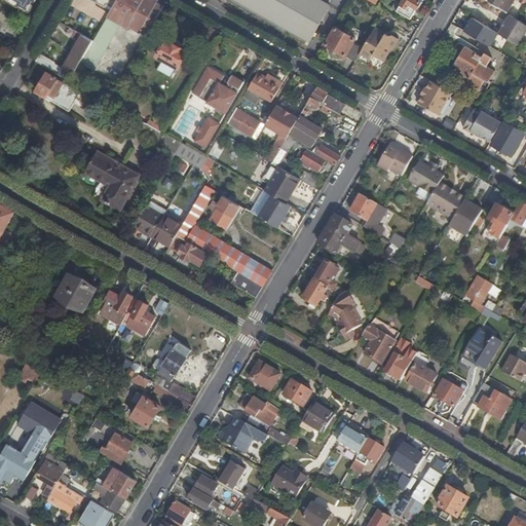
[(25,14),(26,12),(19,7),(20,5),(9,0),(3,0),(2,2),(25,14)]
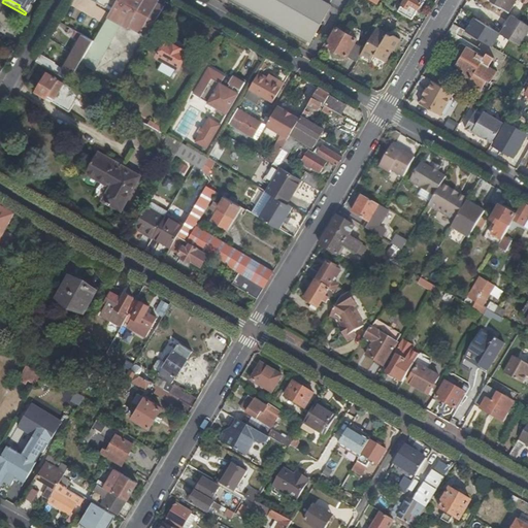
[(9,0),(20,5),(19,7),(26,12),(31,3),(33,4),(36,0),(9,0)]
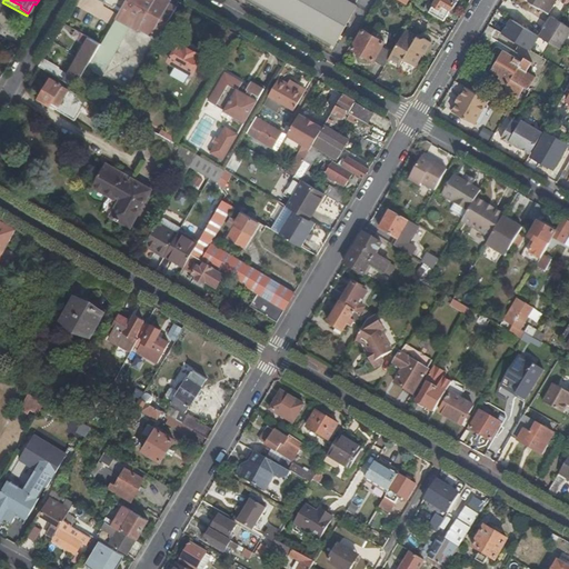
[(118,16),(101,45),(85,72),(82,76),(98,86),(131,28),(132,29),(145,8),(138,3),(139,0),(127,0),(122,9),(118,16)]
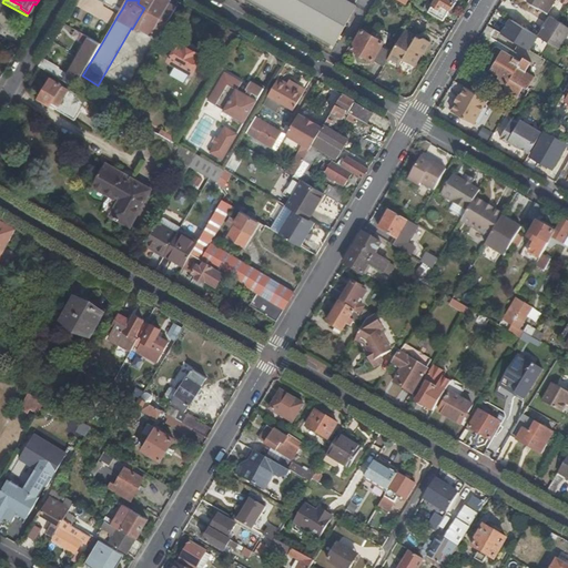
[(144,8),(132,29),(139,32),(140,30),(155,0),(139,0),(138,3),(144,8)]
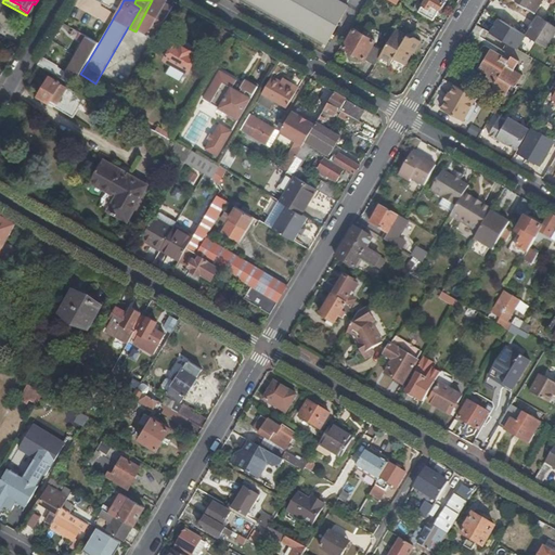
[(154,39),(176,4),(168,0),(152,0),(137,29),(154,39)]
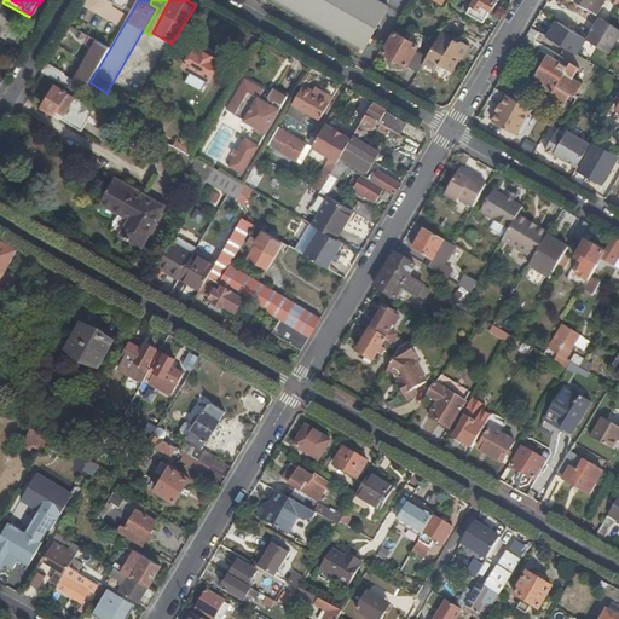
[(278,0),(339,34),(358,0),(278,0)]
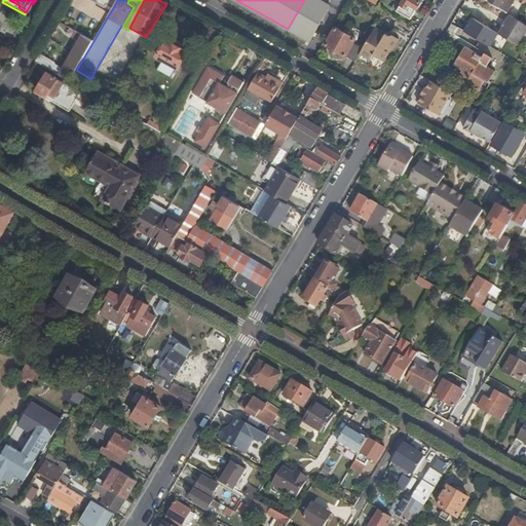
[(322,0),(304,0),(288,29),(310,42),(331,5),(322,0)]
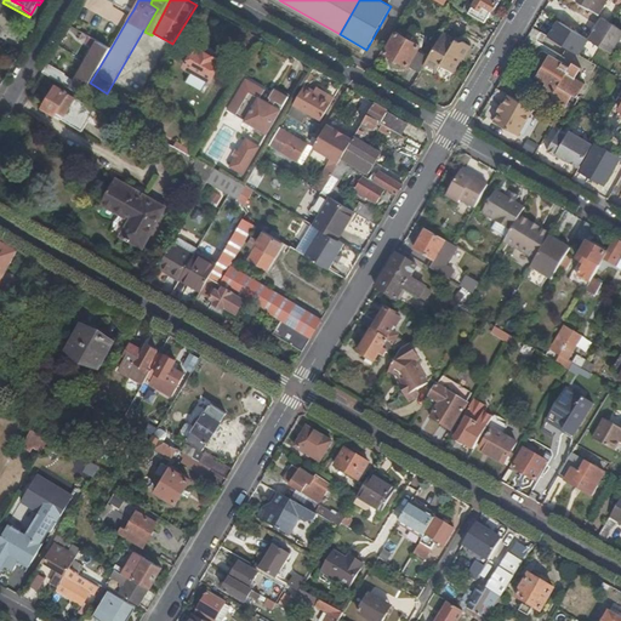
[(477,0),(471,12),(486,22),(499,0),(477,0)]
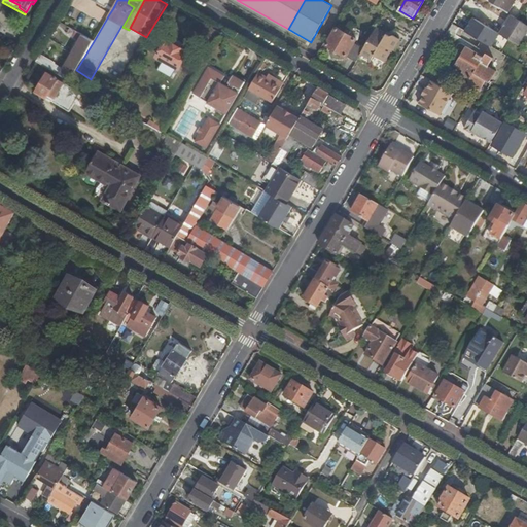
[(491,0),(491,1),(493,3),(495,4),(495,5),(500,8),(503,9),(507,12),(514,0),(491,0)]
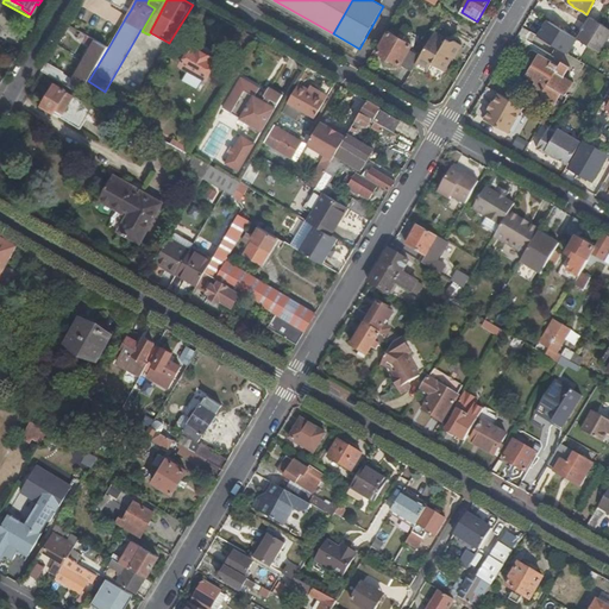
[(583,31),(578,39),(595,49),(600,52),(608,36),(608,26),(600,22),(591,17),(586,24),(583,31)]
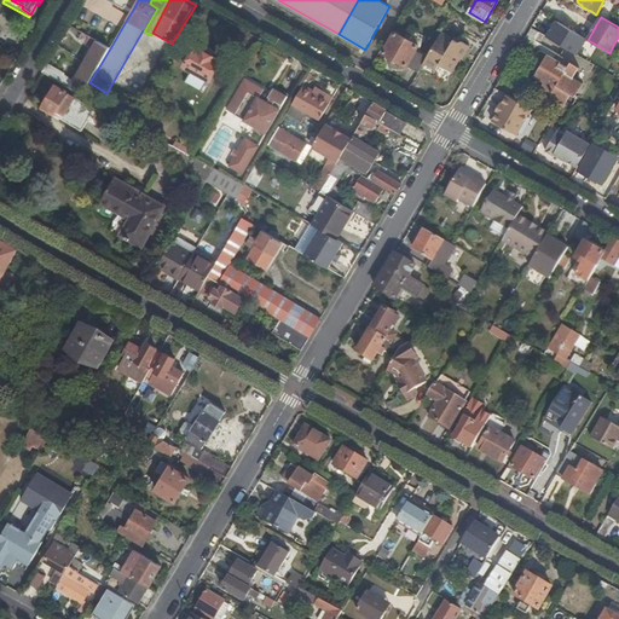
[(557,21),(547,36),(567,47),(578,55),(588,40),(557,21)]
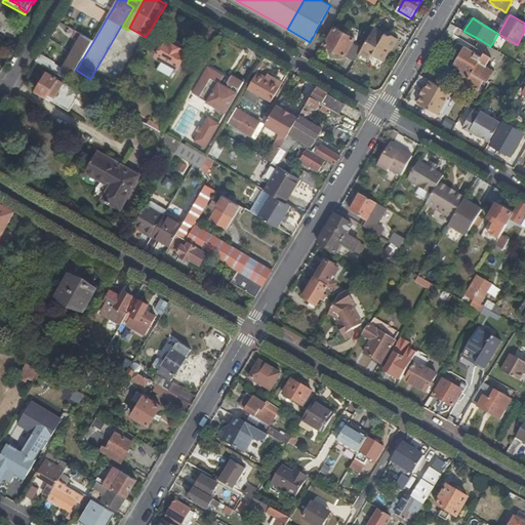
[(346,56),(354,43),(356,38),(348,34),(350,31),(346,29),(345,32),(336,27),(326,45),(346,56)]
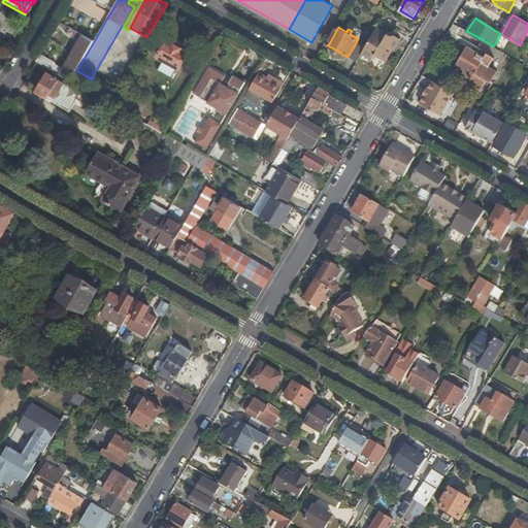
[(391,37),(376,29),(365,48),(363,53),(373,59),(376,55),(387,61),(393,51),(394,52),(401,40),(394,36),(391,37)]
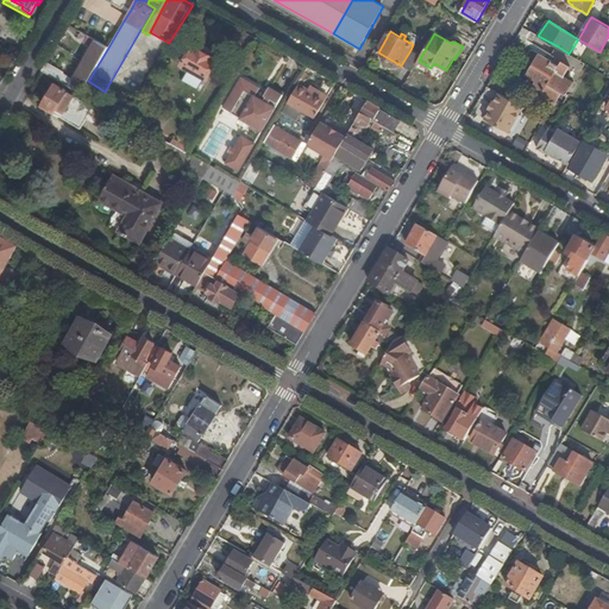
[(48,63),(43,71),(58,80),(77,90),(81,93),(88,81),(90,77),(108,48),(98,41),(96,41),(75,79),(48,63)]
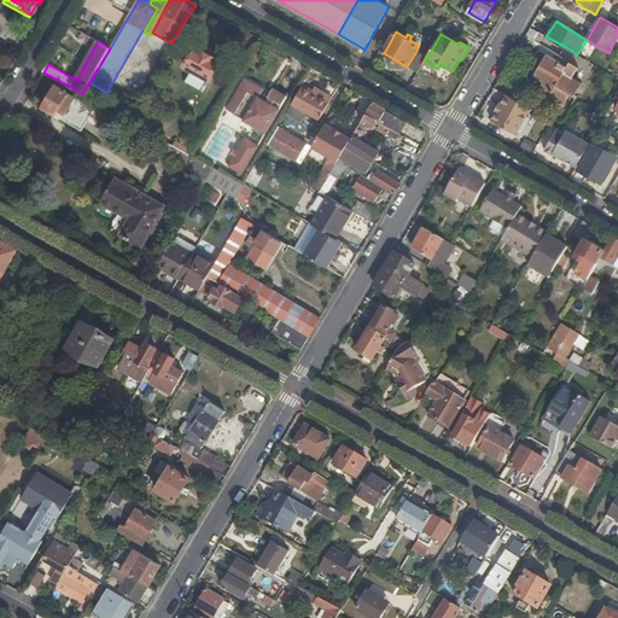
[(196,71),(210,80),(222,60),(196,46),(185,65),(196,71)]
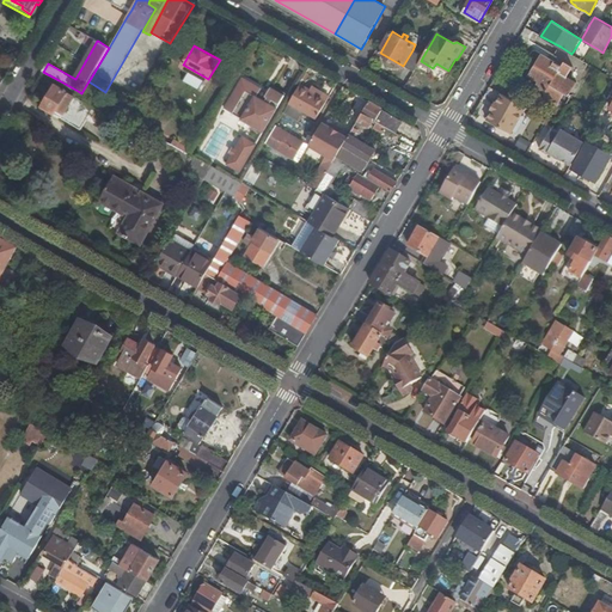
[(12,47),(10,51),(17,56),(20,51),(12,47)]
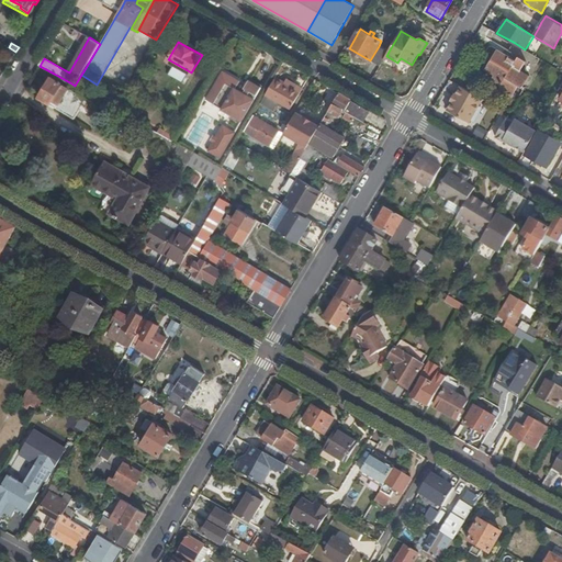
[(525,86),(531,76),(521,70),(527,62),(537,66),(541,59),(525,49),(515,43),(507,55),(497,49),(485,69),(494,75),(491,79),(502,86),(498,90),(512,98),(516,91),(521,94),(526,87),(525,86)]
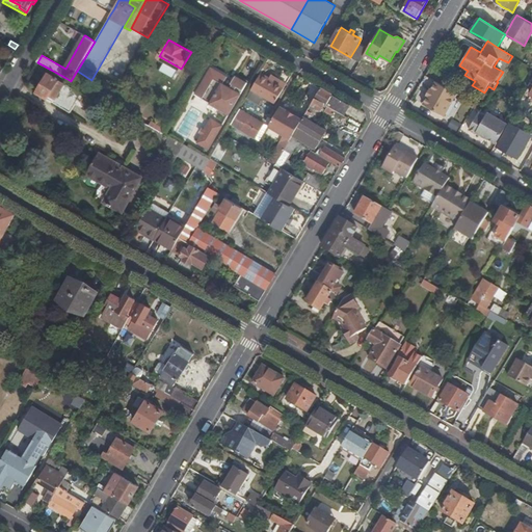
[(350,57),(360,62),(366,53),(368,49),(358,44),(350,57)]
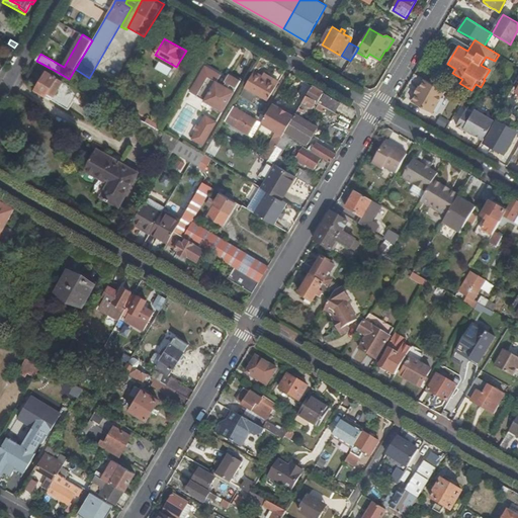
[(173,73),(176,67),(164,60),(160,66),(173,73)]
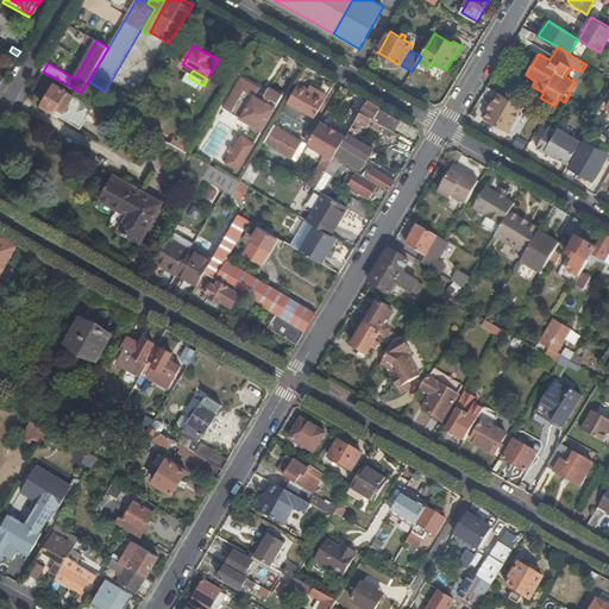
[(261,87),(242,76),(224,107),(240,118),(240,119),(263,132),(277,107),(269,104),(271,99),(278,104),(283,94),(270,87),(264,95),(267,98),(265,100),(256,95),(261,87)]
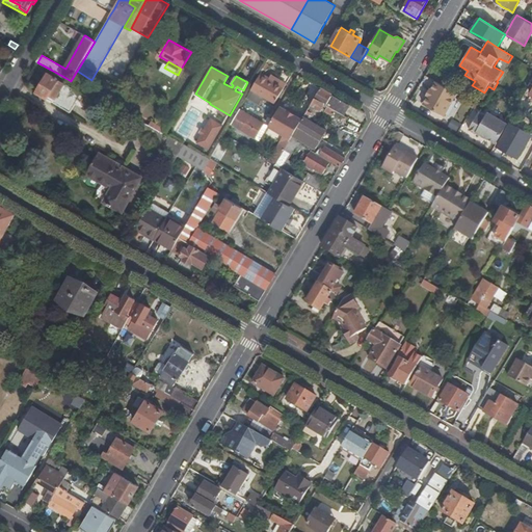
[(68,79),(51,70),(37,91),(72,112),(82,94),(64,82),(68,79)]
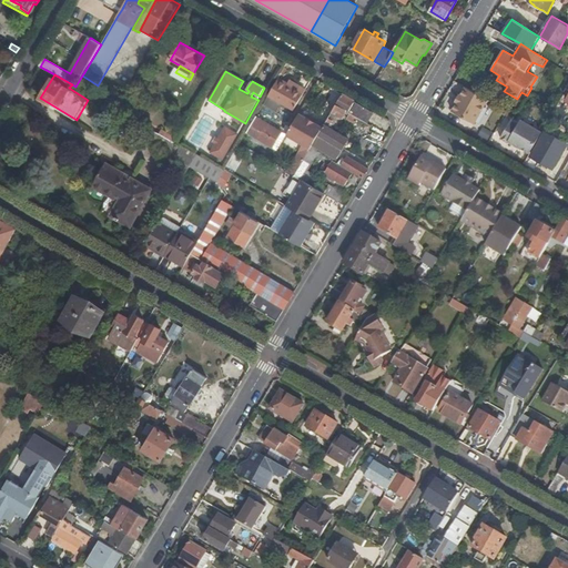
[(279,80),(269,97),(294,111),(304,94),(286,84),(279,80)]
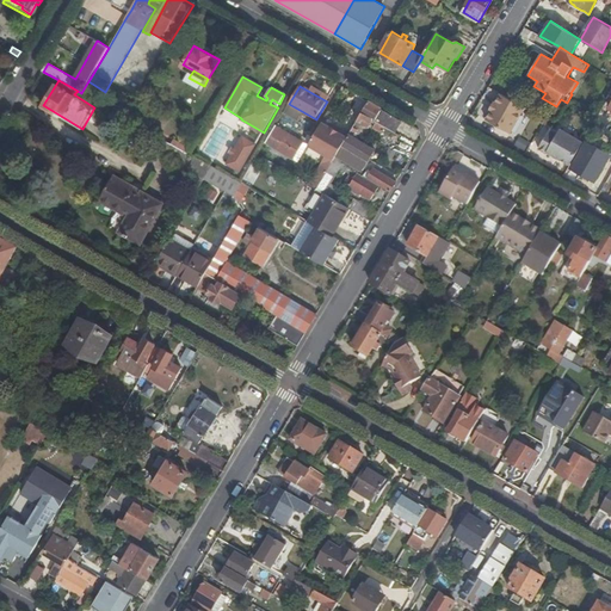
[(308,91),(327,102),(329,97),(312,86),(308,91)]
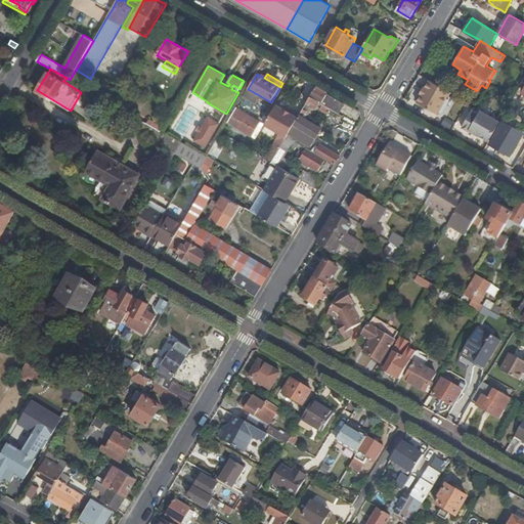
[(450,92),(430,81),(418,103),(438,115),(450,92)]
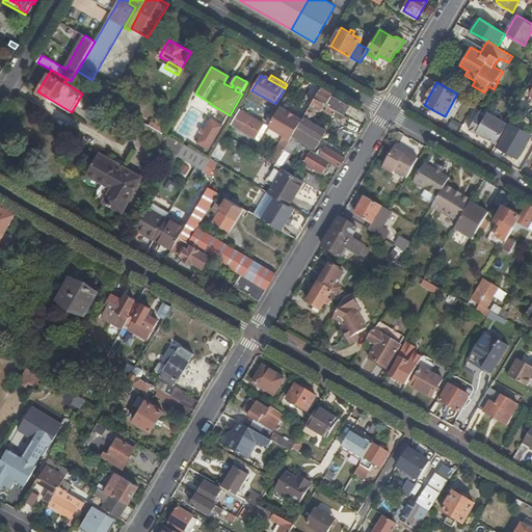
[(321,88),(314,84),(308,96),(297,90),(288,106),(304,115),(308,110),(309,110),(306,108),(312,98),(314,100),(321,88)]
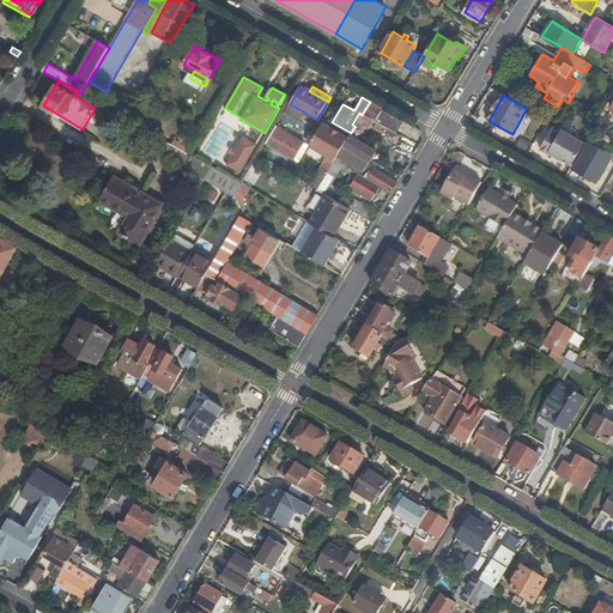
[(129,120),(140,126),(150,108),(137,101),(126,119),(127,119),(129,120)]
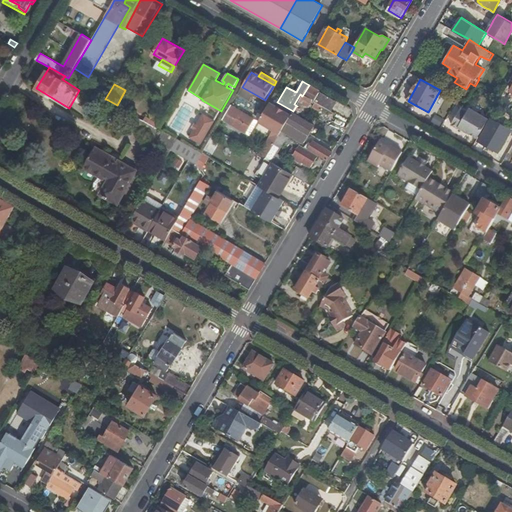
[(338,101),(309,85),(302,96),(297,106),(296,106),(300,109),(306,111),(313,99),(314,100),(314,101),(332,111),(338,101)]
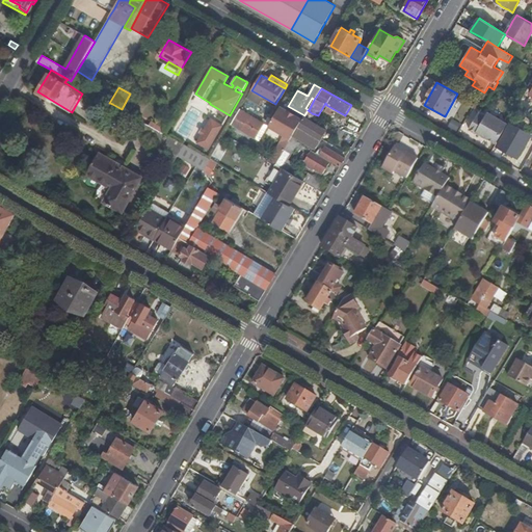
[(281,106),(268,127),(291,139),(292,138),(294,134),(303,118),(304,117),(296,112),(295,114),(281,106)]
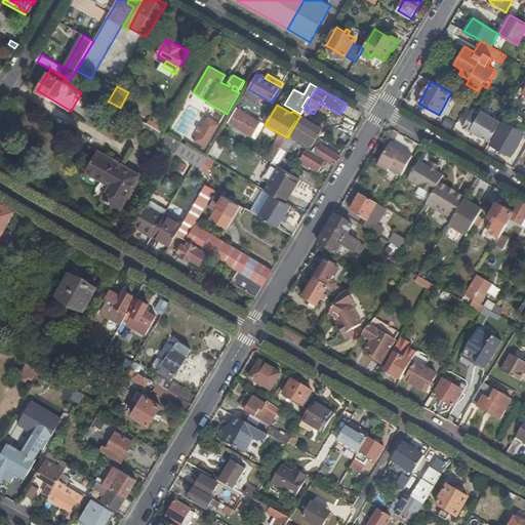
[(232,116),(229,122),(239,128),(248,133),(252,127),(256,129),(260,122),(237,108),(232,116)]
